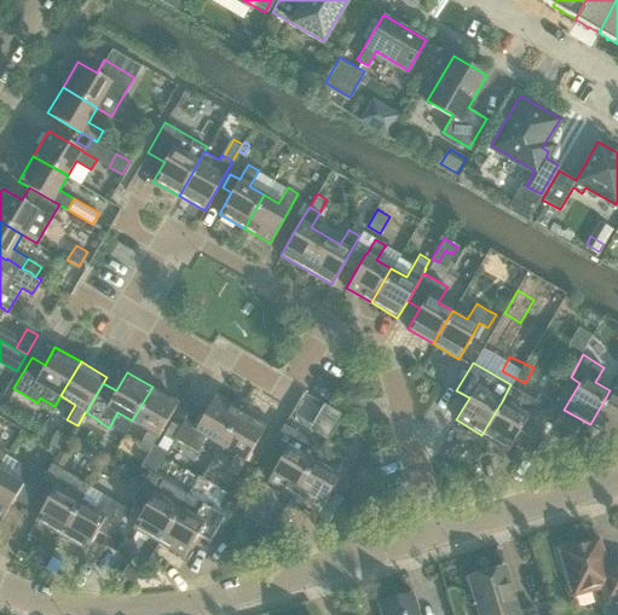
[(321,389),(341,398),(347,384),(327,375),(321,389)]
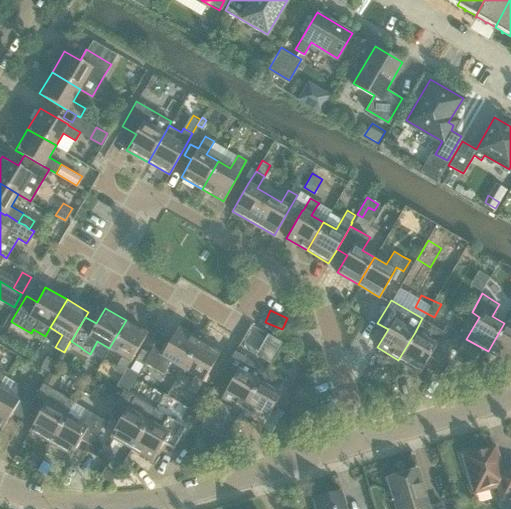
[(415,332),(398,360),(419,372),(429,355),(440,361),(457,331),(445,324),(442,330),(434,325),(422,318),(415,332)]
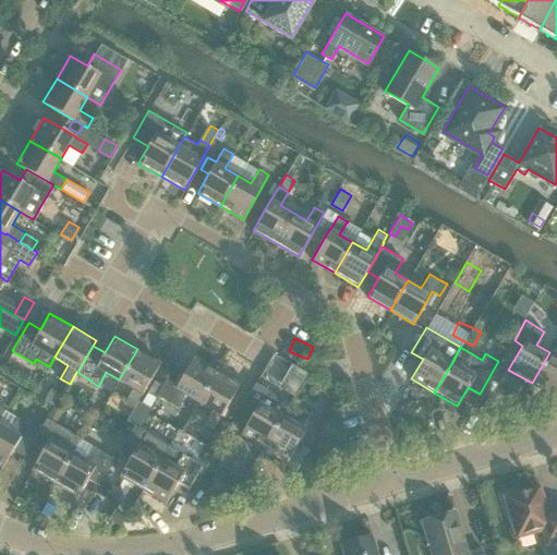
[(137,349),(119,379),(132,387),(124,401),(134,407),(136,401),(142,393),(160,362),(137,349)]
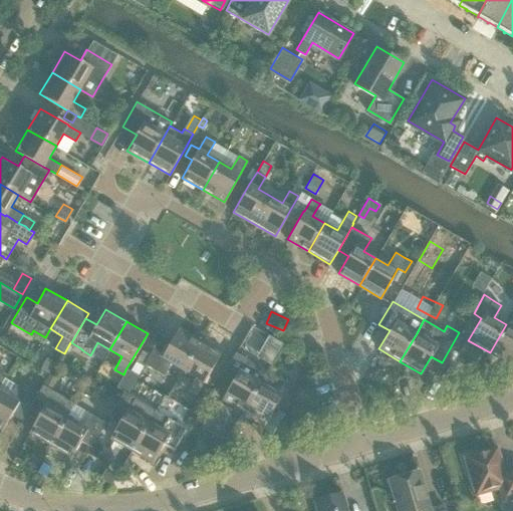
[(512,328),(506,324),(490,352),(511,364),(512,360),(512,328)]
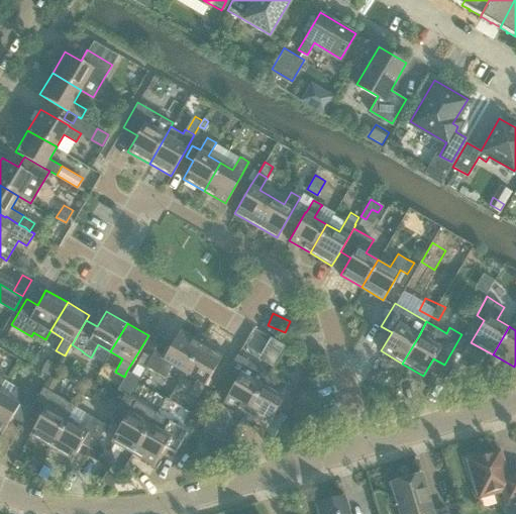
[(184,372),(200,342),(179,330),(171,345),(160,338),(145,363),(144,366),(165,377),(172,365),(184,372)]
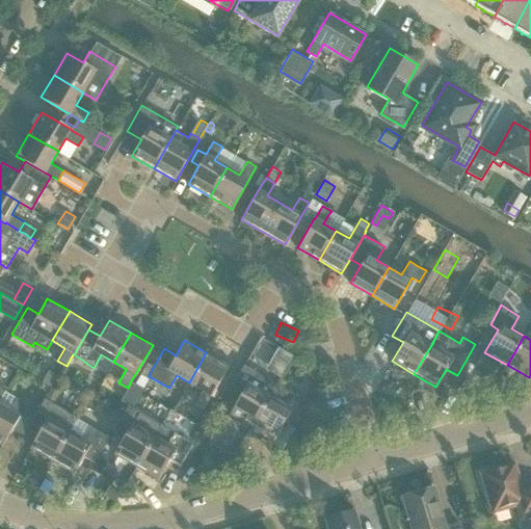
[(288,362),(290,360),(293,354),(279,346),(273,353),(288,362)]
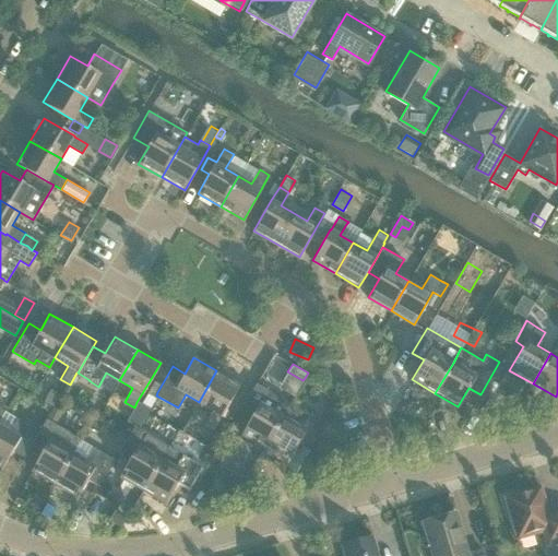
[(216,370),(199,402),(212,410),(204,423),(213,428),(222,415),(239,385),(216,370)]
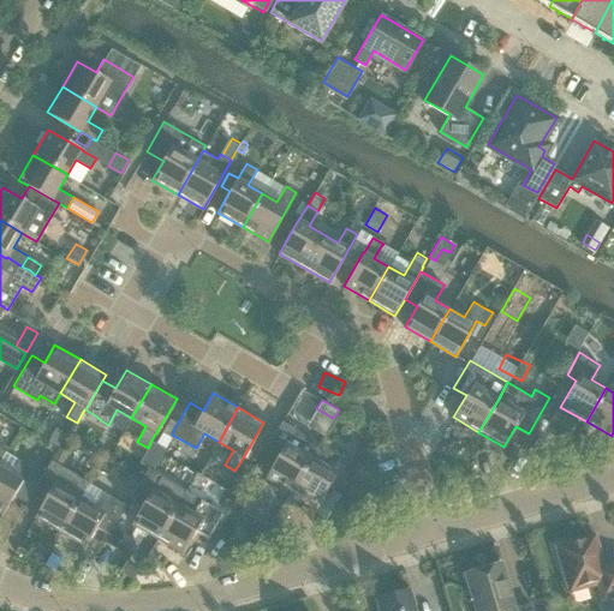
[(266,475),(291,491),(311,457),(320,442),(307,435),(285,421),(258,466),(268,472),(266,475)]
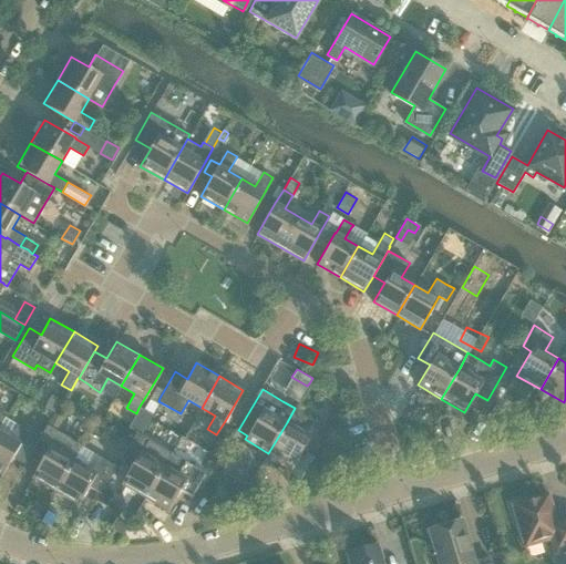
[(158,401),(160,398),(151,393),(144,407),(153,412),(158,401)]
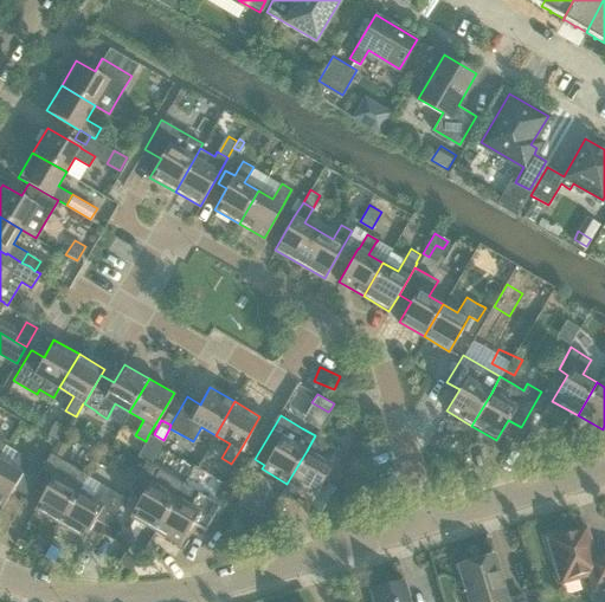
[(68,428),(55,421),(47,433),(60,440),(68,428)]
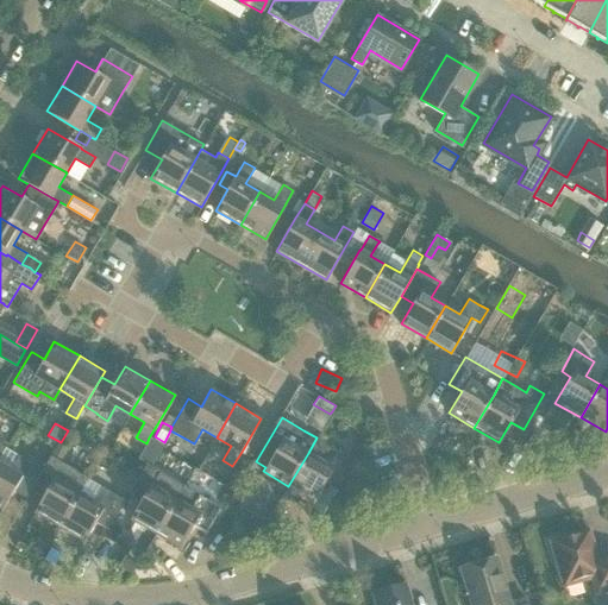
[(50,455),(60,461),(67,448),(57,442),(50,455)]
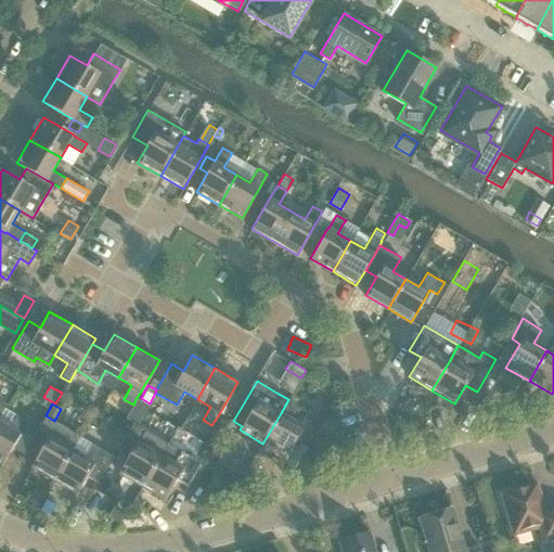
[(0,463),(2,464),(13,446),(25,452),(33,439),(39,426),(27,420),(18,414),(5,407),(0,414),(0,463)]
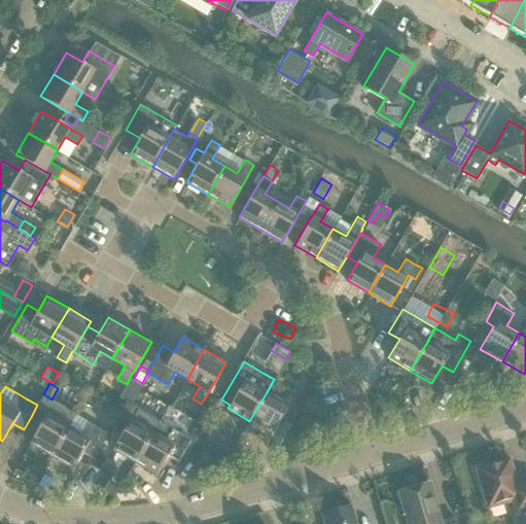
[(267,392),(249,421),(271,433),(288,405),(287,405),(295,391),(286,386),(279,399),(267,392)]
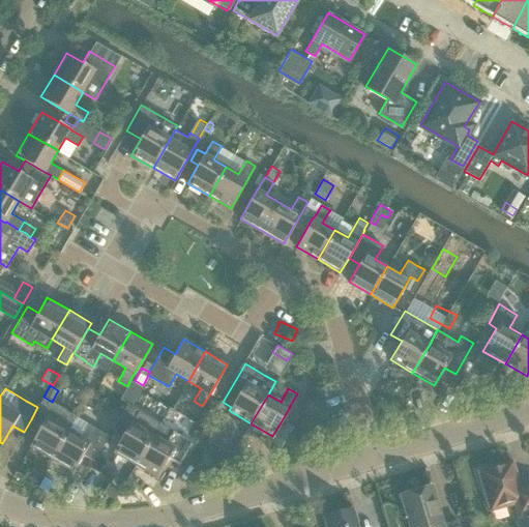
[(63,408),(55,404),(52,402),(43,397),(37,407),(31,419),(41,426),(30,445),(52,458),(69,429),(77,416),(77,415),(64,407),(63,408)]
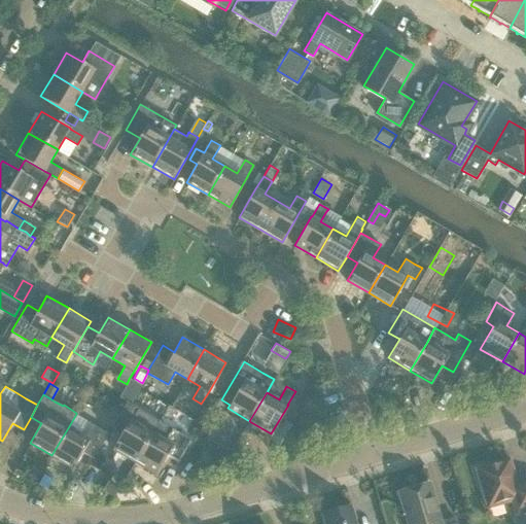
[(127,400),(112,426),(123,431),(117,442),(113,448),(135,461),(151,432),(159,419),(146,412),(138,407),(127,400)]
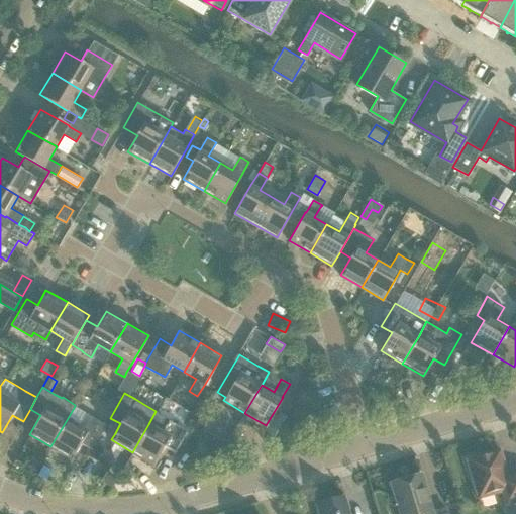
[(188,410),(182,421),(193,428),(200,417),(188,410)]
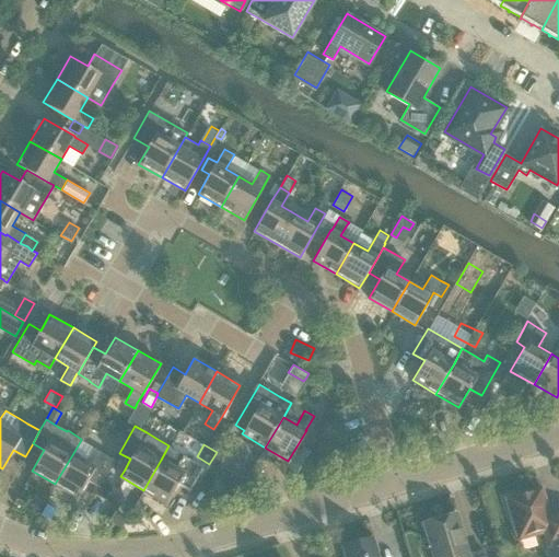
[(161,460),(143,490),(166,503),(177,484),(189,490),(204,466),(169,445),(161,460)]
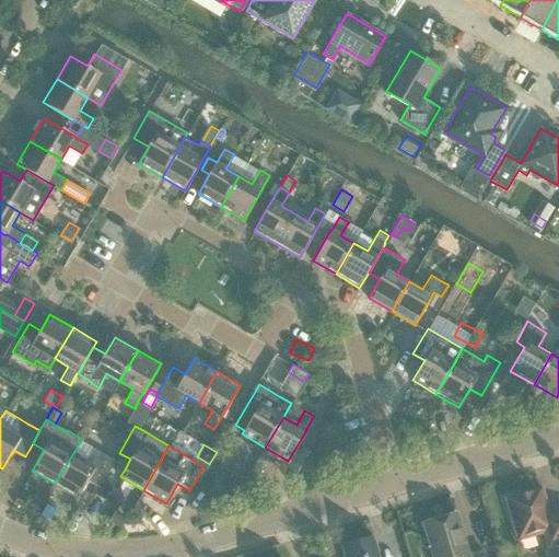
[(73,453),(55,484),(78,497),(89,479),(100,486),(116,459),(94,447),(86,461),(73,453)]
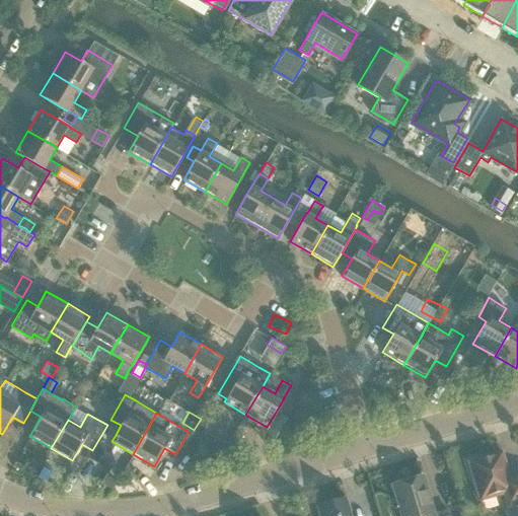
[(517,472),(509,476),(501,451),(469,460),(481,498),(504,491),(508,505),(517,502),(517,472)]
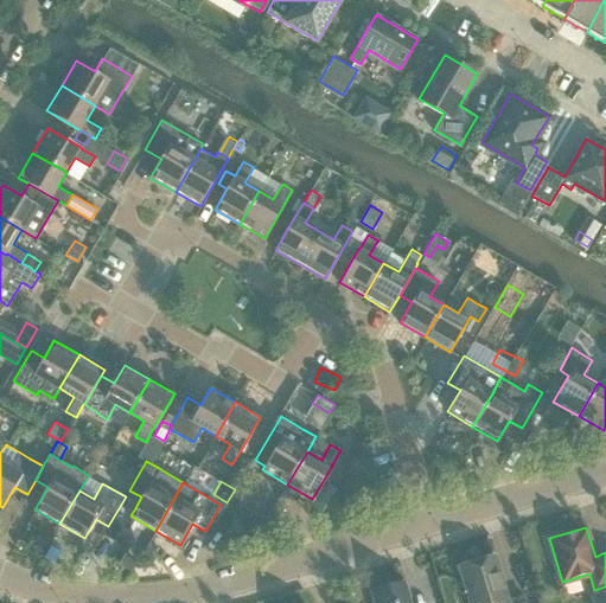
[(125,553),(119,563),(131,570),(136,560),(125,553)]
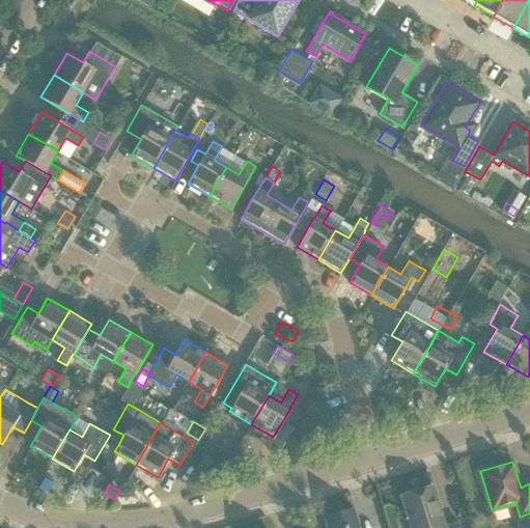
[(459,527),(458,521),(445,525),(433,485),(401,495),(411,527),(459,527)]
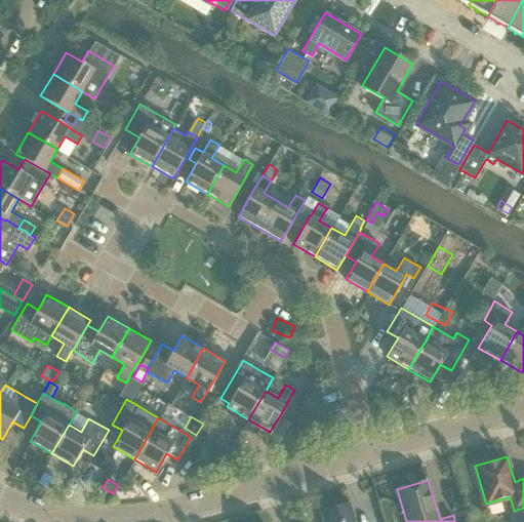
[(384,484),(365,487),(372,521),(390,517),(384,484)]
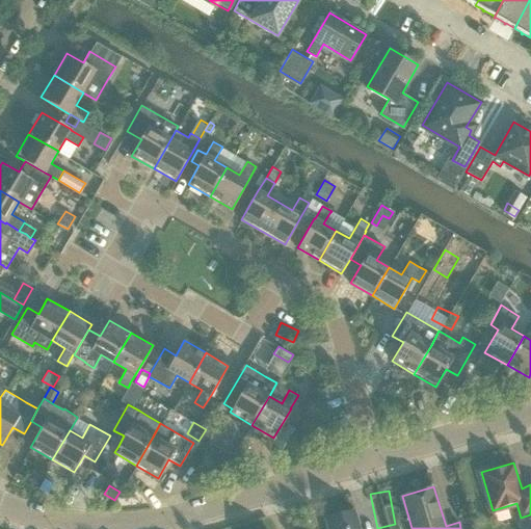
[(359,528),(353,509),(325,518),(328,528),(359,528)]
